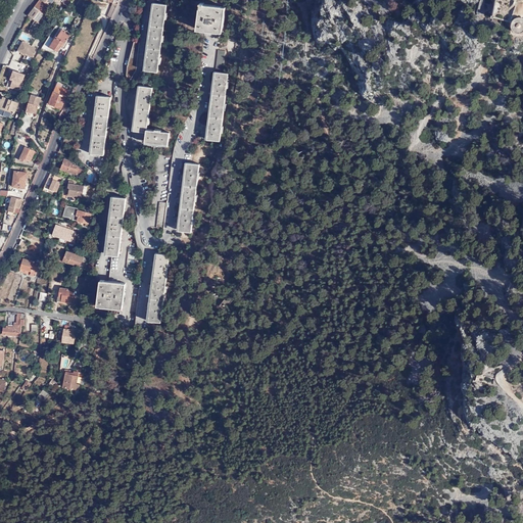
[(43,13),(49,6),(41,0),(39,0),(35,7),(43,13)]
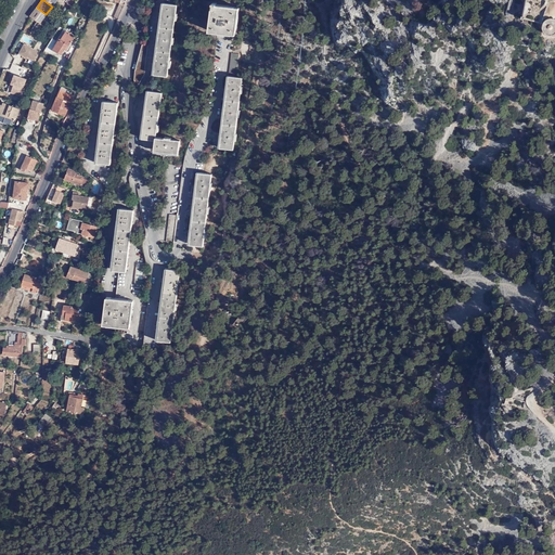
[(554,16),(554,0),(524,0),(521,15),(520,15),(520,17),(521,17),(521,16),(523,16),(542,22),(544,18),(546,16),(550,16),(553,16),(554,16)]
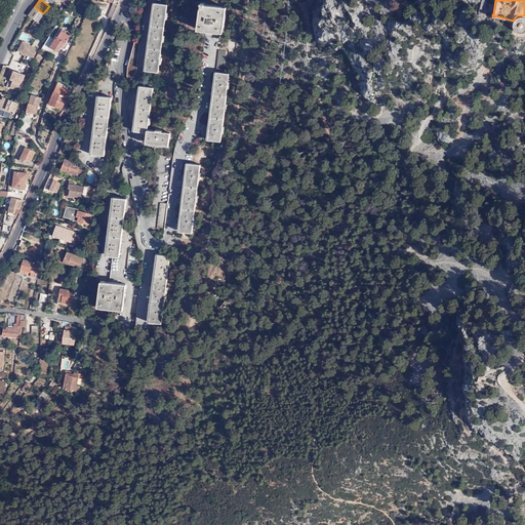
[(227,6),(201,2),(197,30),(209,32),(223,34),(227,6)]
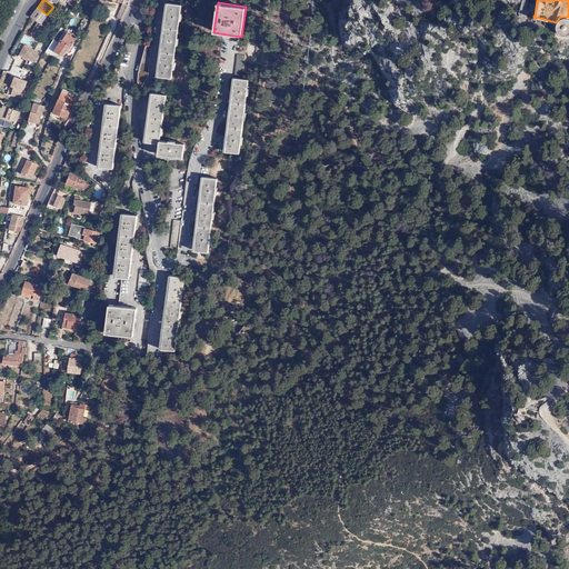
[(116,18),(120,20),(127,6),(122,3),(116,18)]
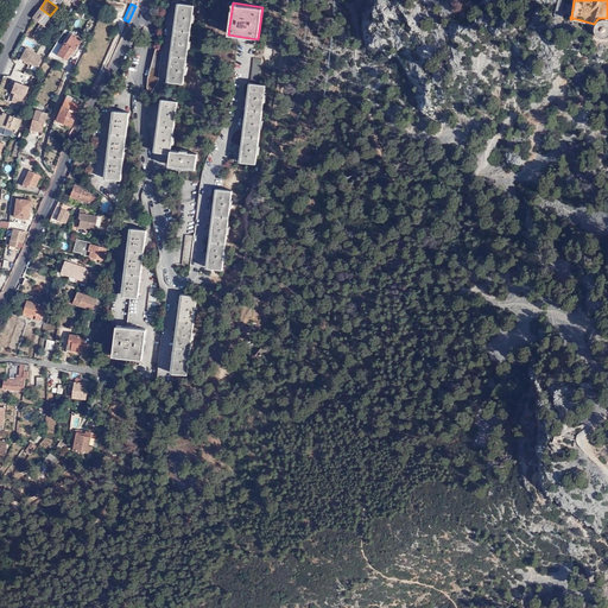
[(194,6),(178,5),(177,18),(173,43),(170,69),(169,82),(183,84),(194,6)]
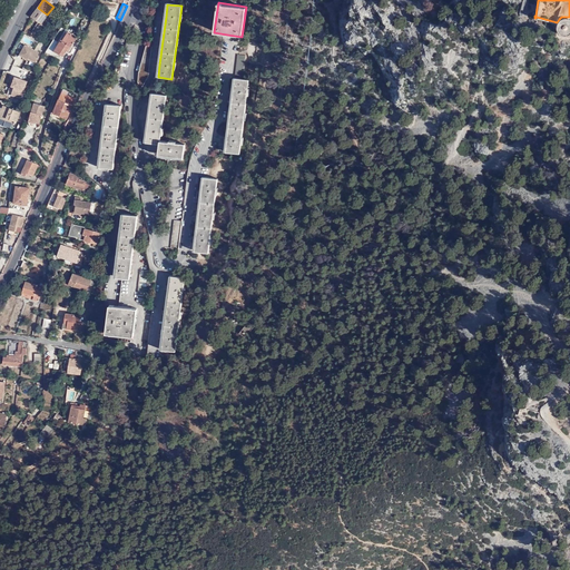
[(41,25),(47,15),(38,8),(30,17),(31,17),(38,22),(31,32),(36,35),(42,25),(41,25)]
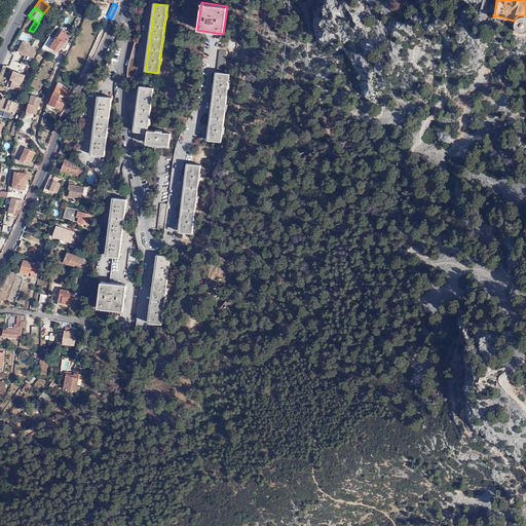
[(516,30),(518,32),(521,33),(524,32),(525,31),(525,15),(524,15),(521,15),(518,15),(516,17),(514,21),(513,23),(514,26),(515,28),(516,30)]
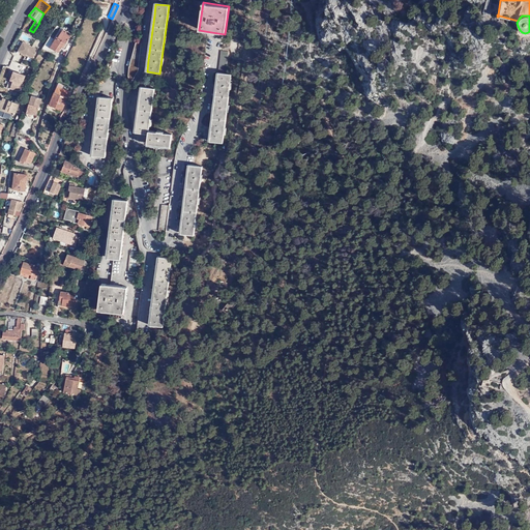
[(63,47),(71,33),(63,28),(61,32),(60,32),(51,47),(58,52),(62,46),(63,47)]
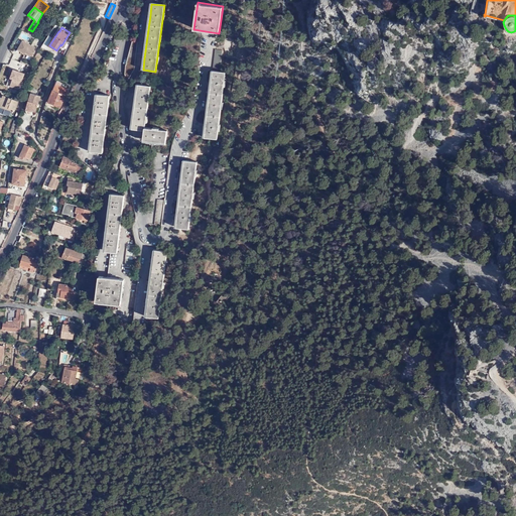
[(37,48),(23,40),(18,49),(25,53),(25,52),(32,56),(37,48)]
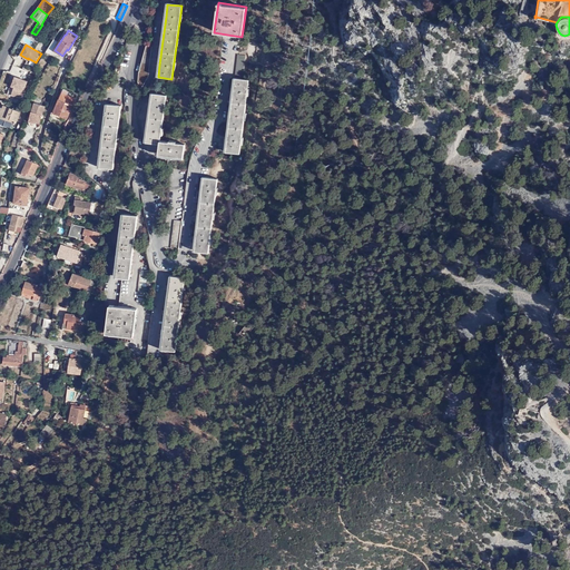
[(151,45),(146,45),(139,71),(137,88),(141,89),(147,76),(151,45)]
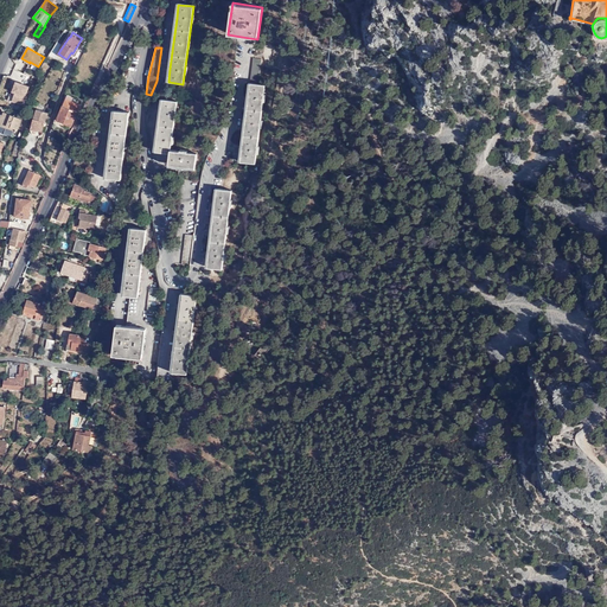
[(262,59),(254,58),(249,97),(246,122),(242,147),(240,161),(256,164),(267,85),(259,84),(262,59)]
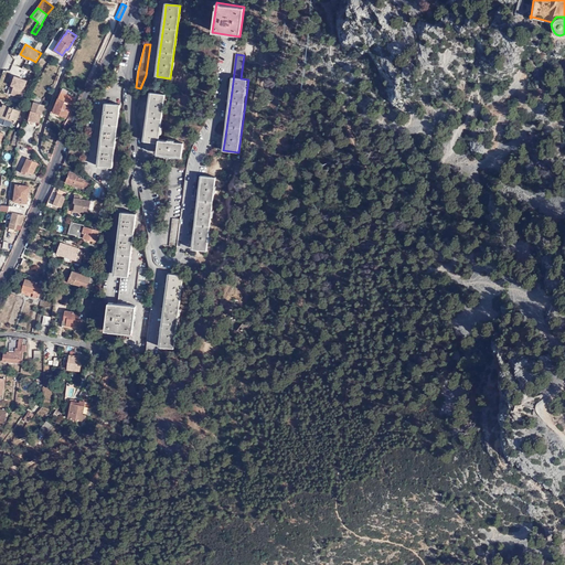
[(25,76),(28,71),(12,65),(10,71),(25,76)]
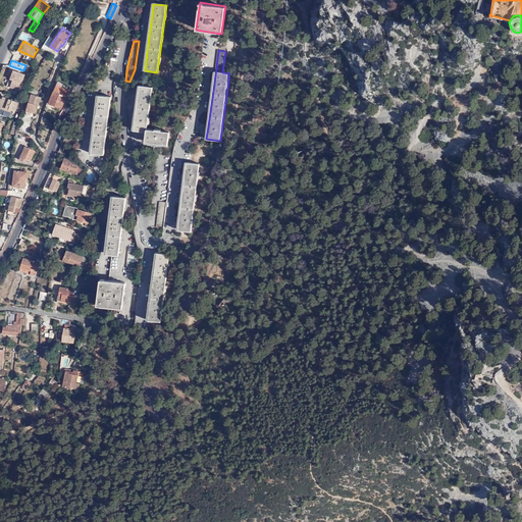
[(24,74),(13,70),(11,76),(10,75),(6,87),(7,88),(8,86),(18,90),(24,74)]
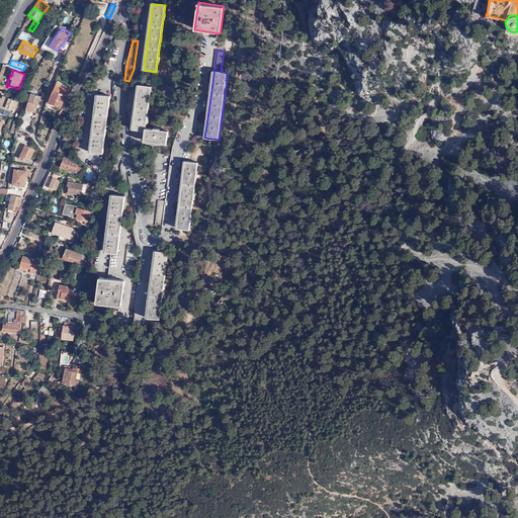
[(54,91),(66,96),(68,90),(56,85),(54,91)]
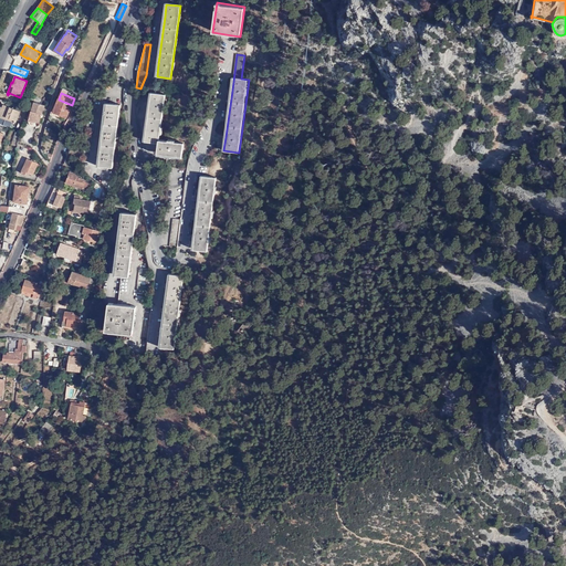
[(164,94),(150,93),(148,105),(146,126),(144,142),(157,144),(156,154),(168,155),(181,157),(182,143),(158,139),(164,94)]
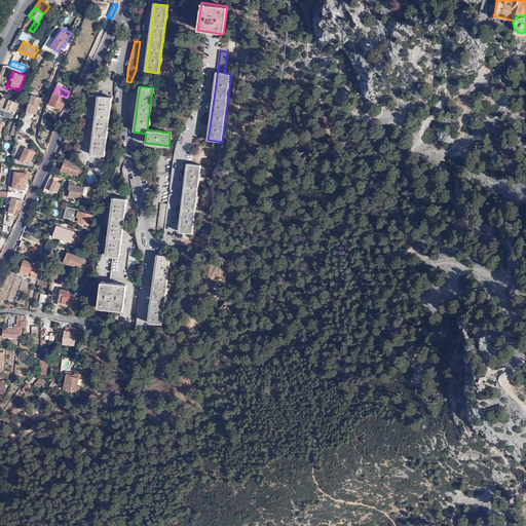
[(63,109),(67,98),(54,92),(50,104),(63,109)]
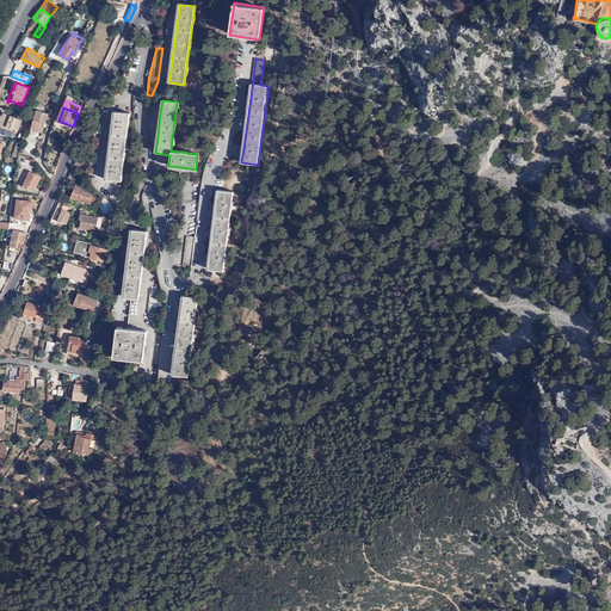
[(42,134),(48,115),(37,111),(31,130),(42,134)]
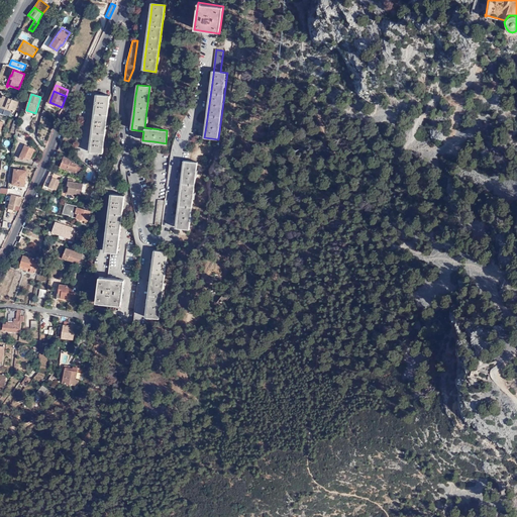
[(109,96),(96,94),(95,105),(93,122),(91,141),(90,151),(102,153),(109,96)]
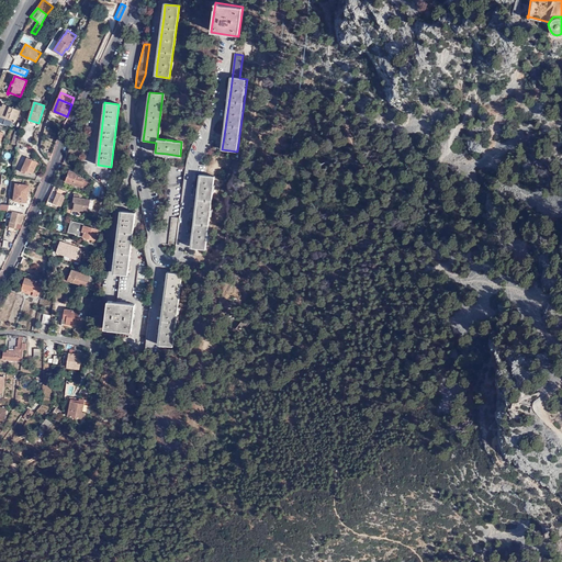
[(1,104),(0,107),(2,108),(0,114),(0,116),(6,120),(7,117),(15,121),(19,111),(1,104)]
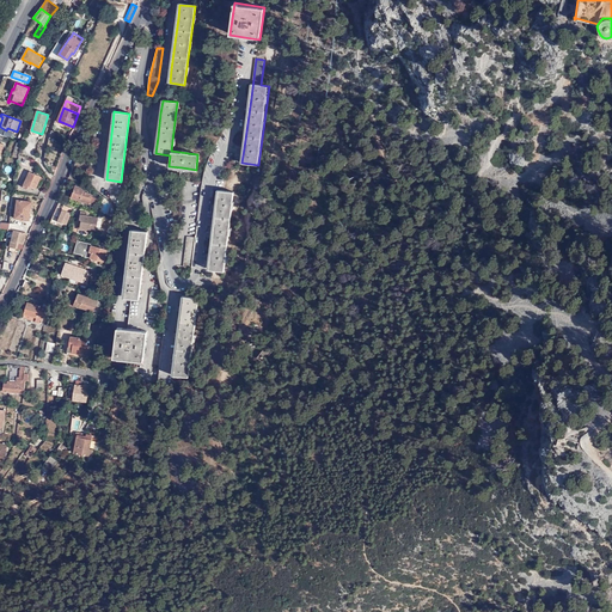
[(74,164),(84,167),(87,160),(78,157),(74,164)]
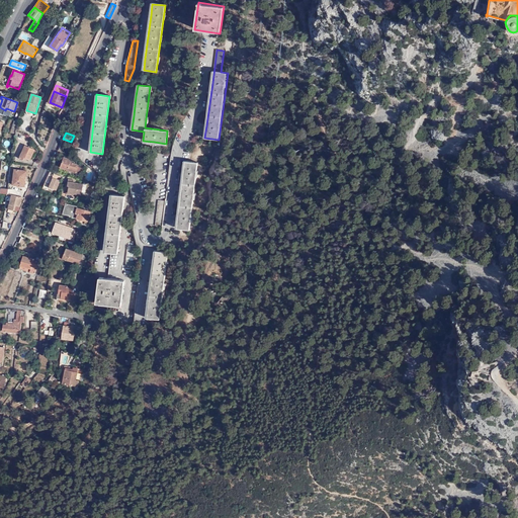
[(67,149),(61,143),(58,152),(65,155),(67,149)]
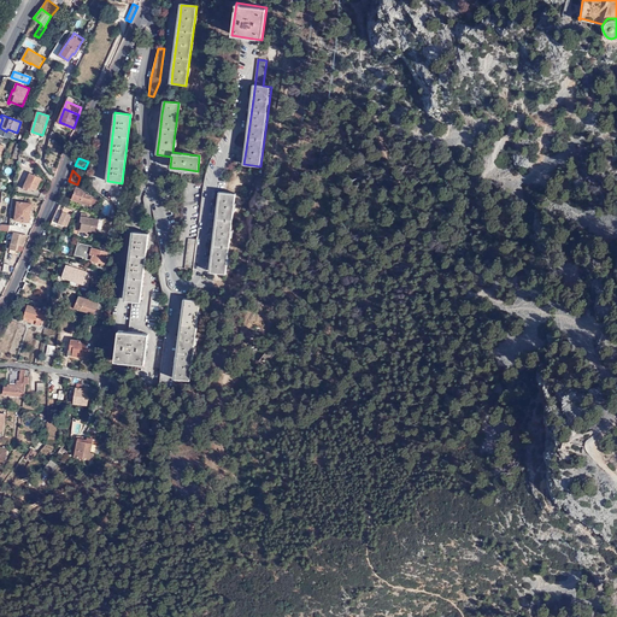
[(36,189),(41,178),(31,174),(23,188),(29,191),(30,189),(33,191),(34,188),(36,189)]
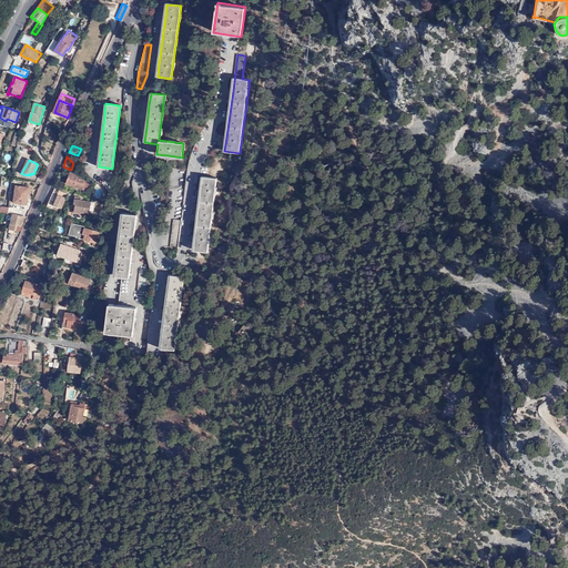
[(79,176),(70,173),(66,183),(88,192),(89,192),(89,191),(91,184),(85,183),(85,181),(78,179),(79,176)]
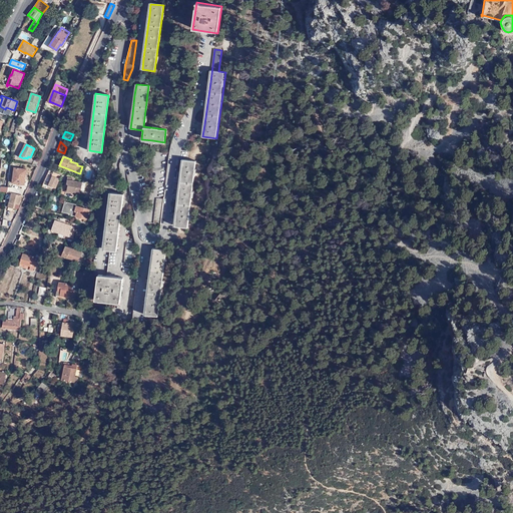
[(196,160),(184,158),(183,170),(179,193),(177,212),(175,224),(187,226),(196,160)]
